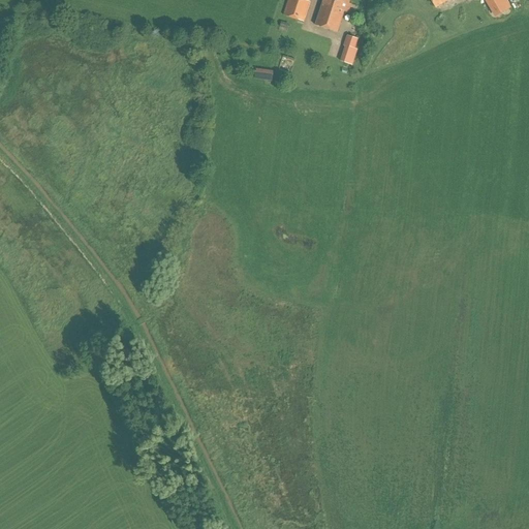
[(288,0),(284,16),(304,22),(310,2),(303,0),(288,0)]
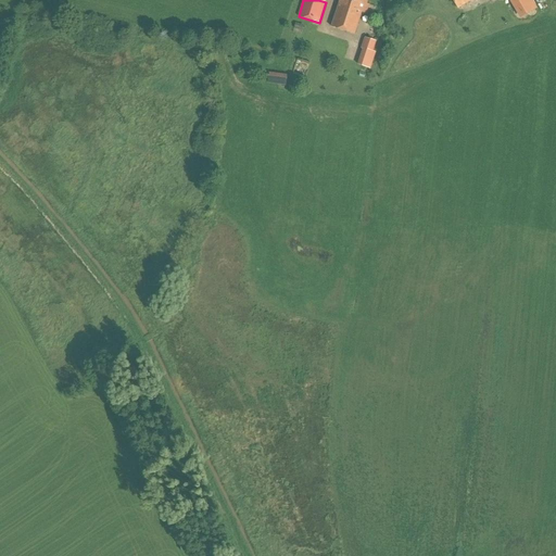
[(340,0),(331,27),(354,35),(362,12),(366,14),(369,4),(367,4),(367,0),(340,0)]
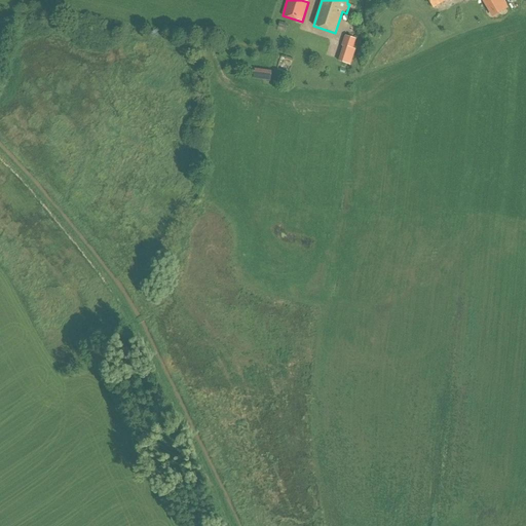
[(508,8),(502,0),(485,0),(495,15),(508,8)]
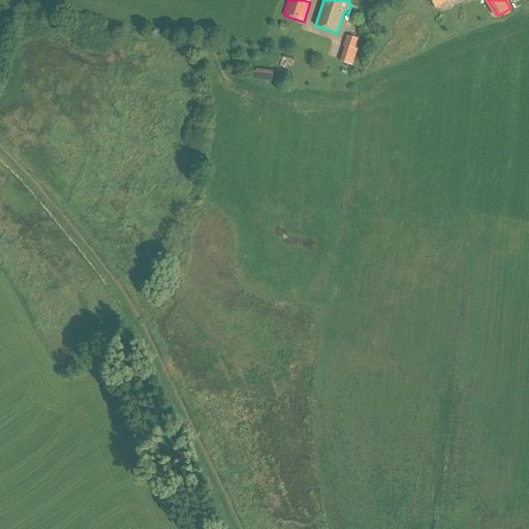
[(340,62),(352,66),(358,50),(354,49),(358,39),(347,36),(344,47),(345,47),(340,62)]
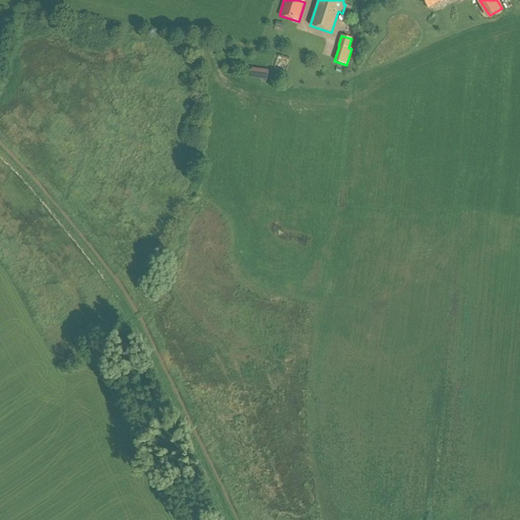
[(267,79),(268,71),(256,70),(255,78),(267,79)]
